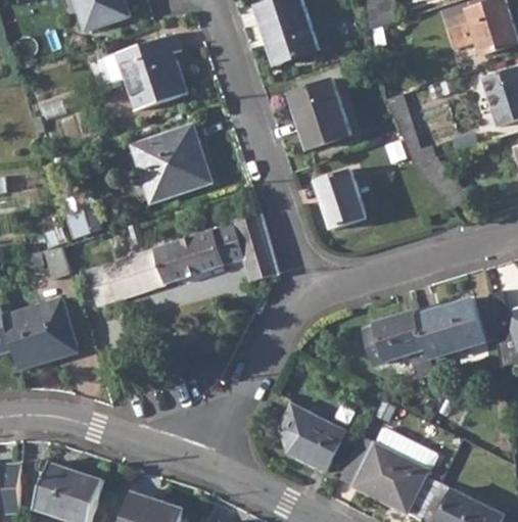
[(73,0),(84,31),(127,16),(121,0),(73,0)]
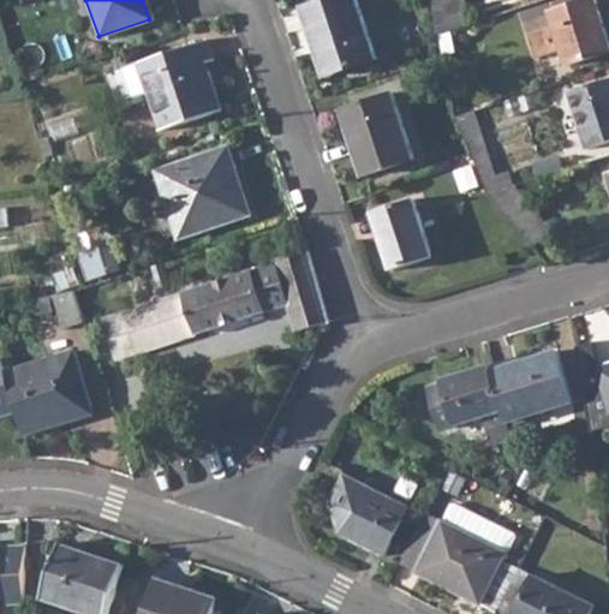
[(320,0),(297,9),(321,77),(370,59),(350,0),(320,0)]
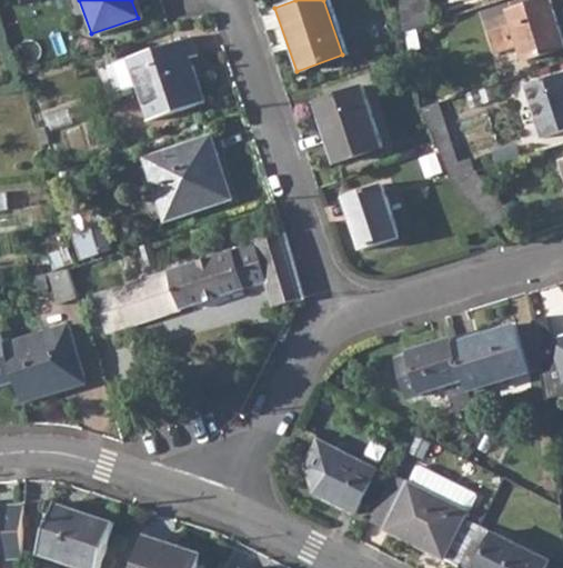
[(394,0),(400,30),(430,20),(423,0),(394,0)]
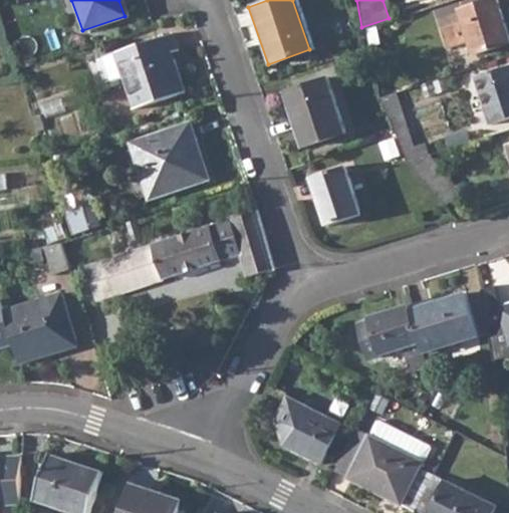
[(484,0),(454,10),(455,12),(458,22),(439,28),(445,46),(465,40),(470,56),(508,43),(493,0),(484,0)]
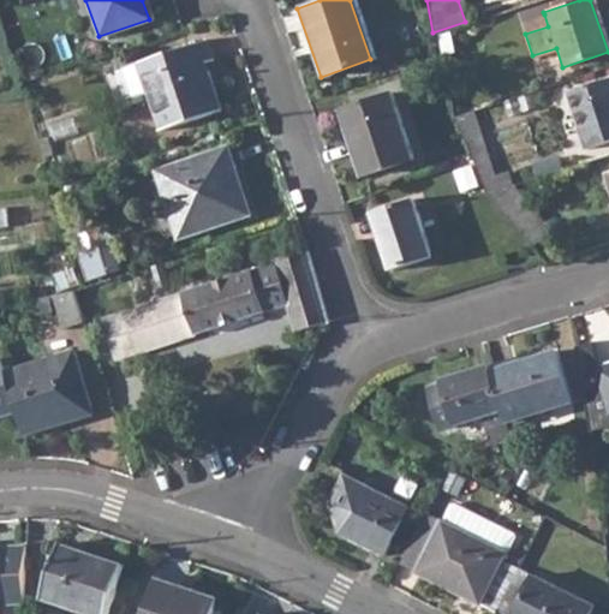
[(525,34),(548,27),(544,15),(521,23),(525,34)]
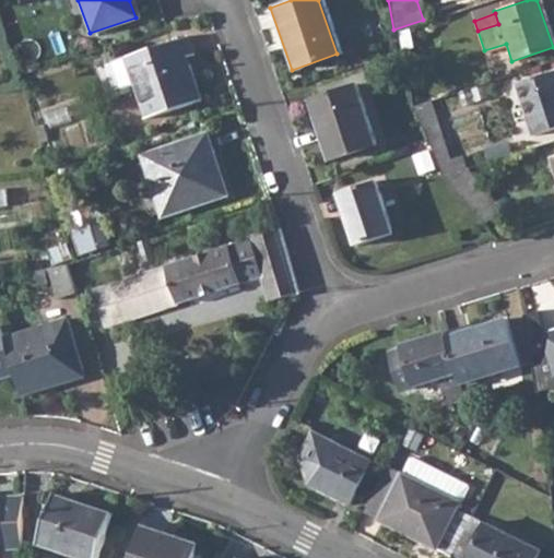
[(184,38),(108,62),(117,87),(130,84),(141,116),(196,97),(183,57),(189,55),(184,38)]
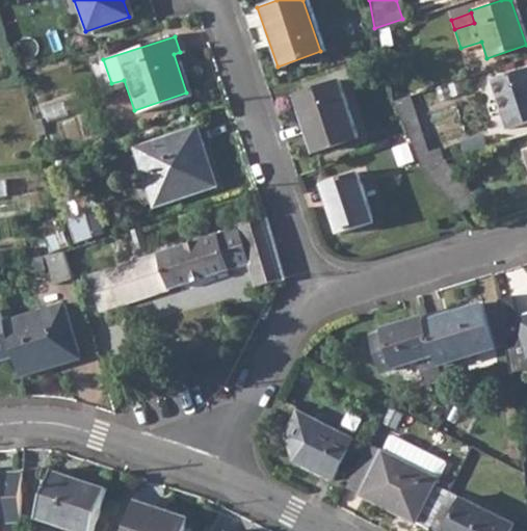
[(526,68),(486,81),(503,129),(526,121),(526,68)]
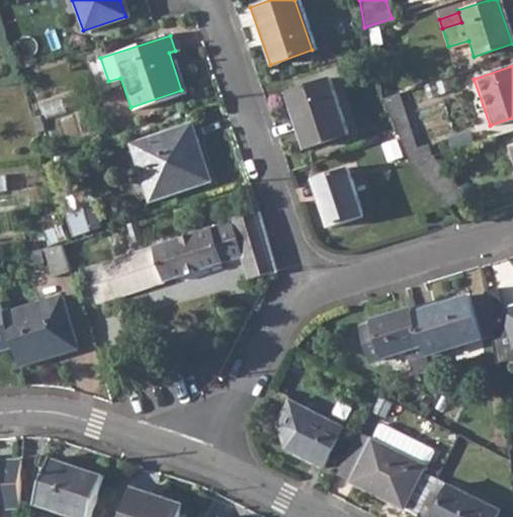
[(326,79),(284,93),(298,132),(294,134),(301,150),(345,135),(326,79)]
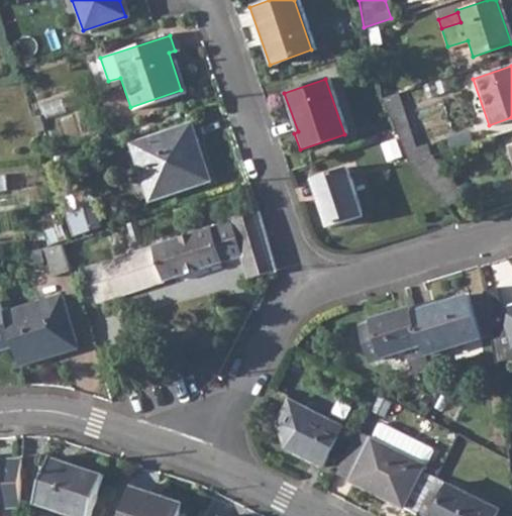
[(394,93),(377,99),(393,134),(407,163),(416,160),(394,93)]
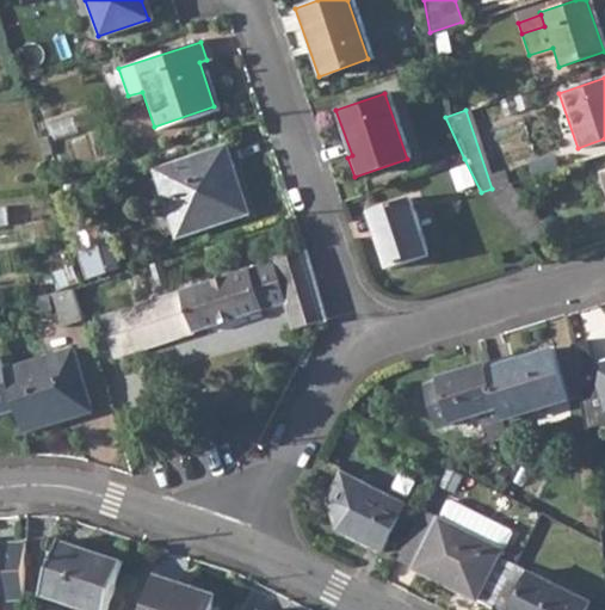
[(222,146),(150,171),(173,239),(245,214),(222,146)]
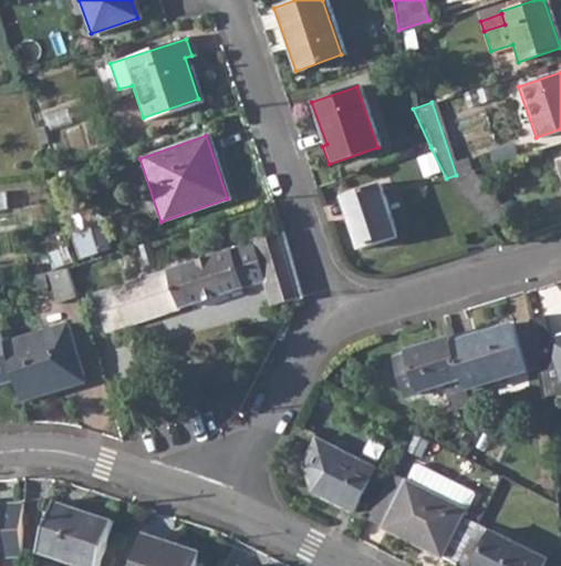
[(375,185),(342,196),(349,218),(345,222),(355,249),(394,236),(375,185)]
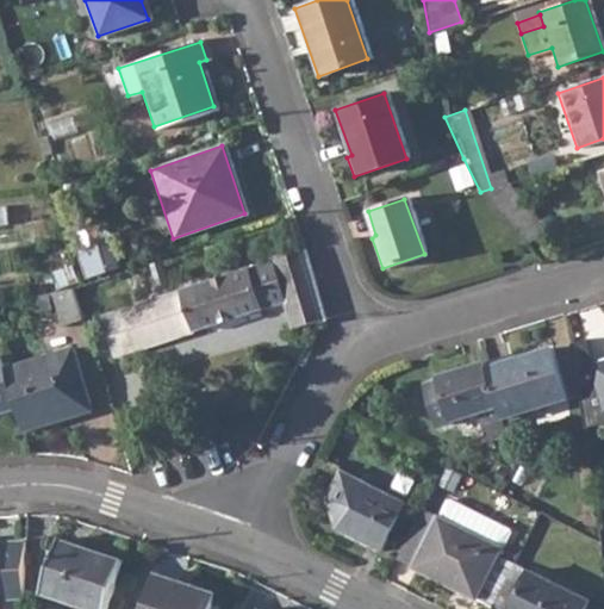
[(324,317),(303,250),(97,316),(111,358),(280,303),(290,329),(324,317)]
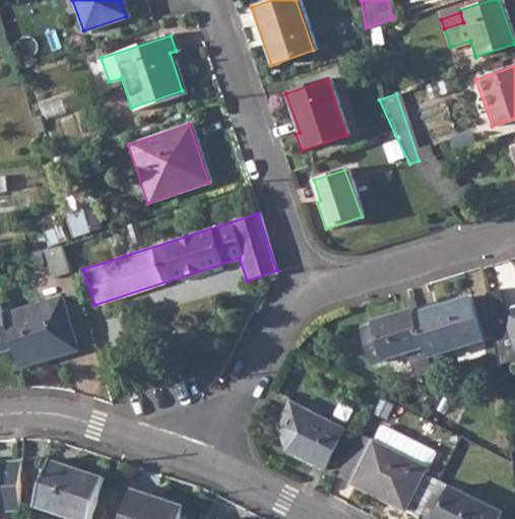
[(58,247),(42,251),(51,278),(66,272),(58,247)]
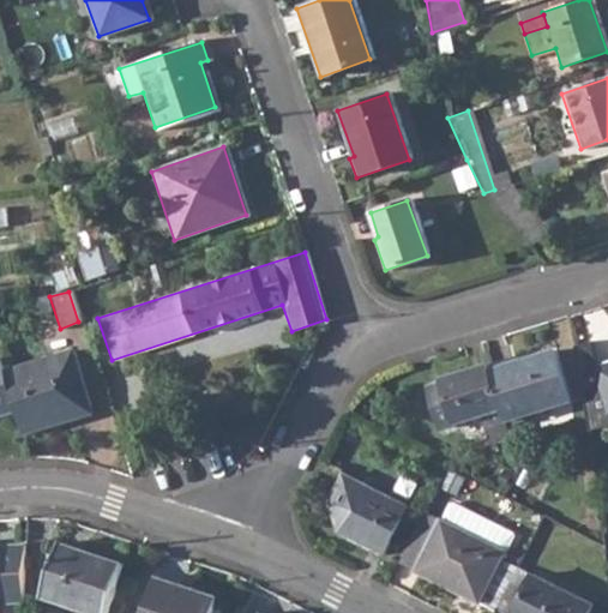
[(552,350),(486,370),(501,424),(567,403),(552,350)]
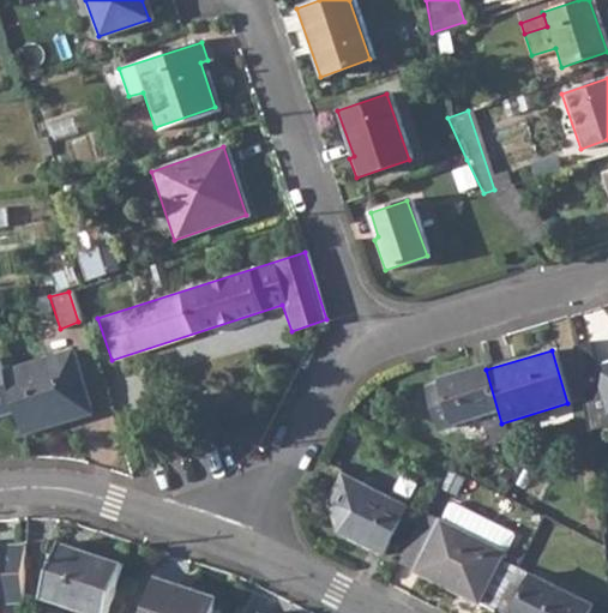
[(70,352),(1,372),(12,412),(20,437),(89,414),(70,352)]
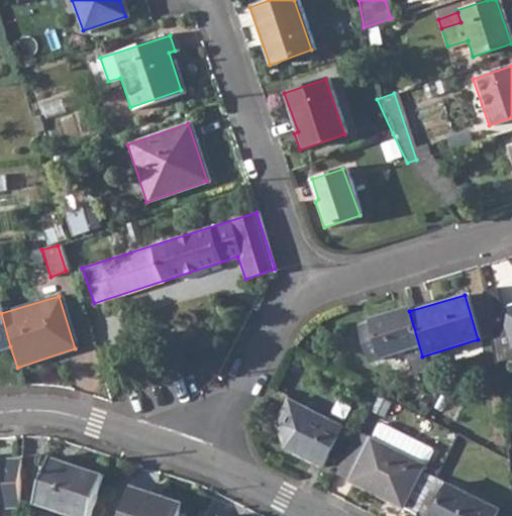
[(511,306),(498,311),(501,319),(509,347),(511,347),(511,350),(511,306)]
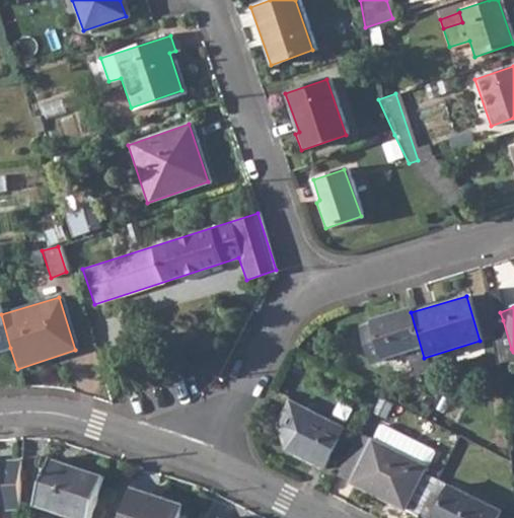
[(411,312),(409,308),(369,320),(370,323),(356,327),(366,364),(404,354),(411,375),(427,369),(424,358),(411,312)]
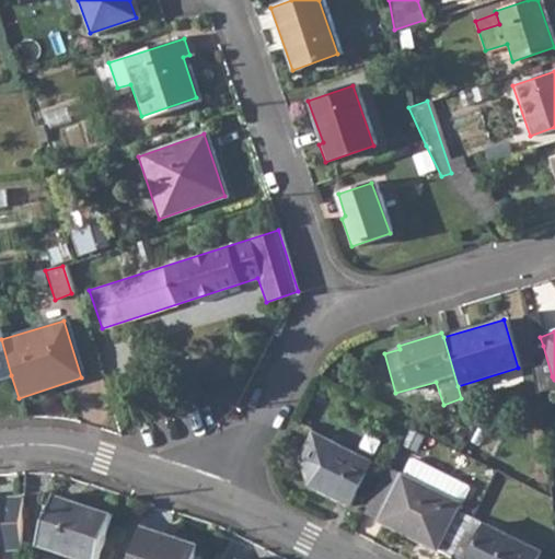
[(1,339),(0,336),(0,379),(11,375),(1,339)]
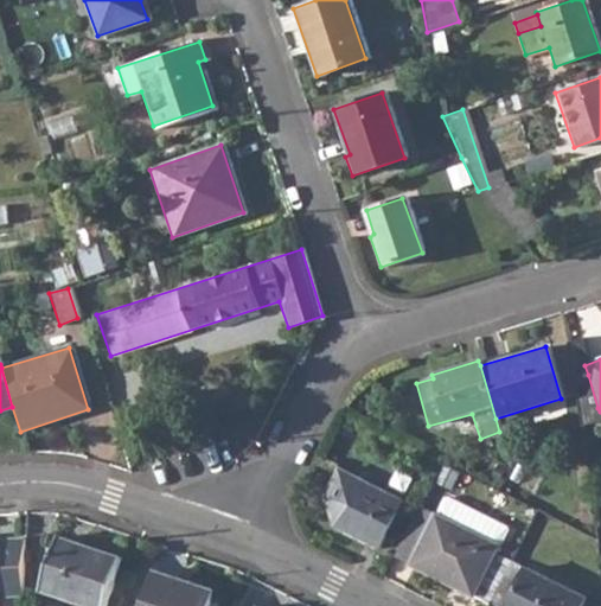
[(598,408),(588,375),(571,381),(581,414),(598,408)]
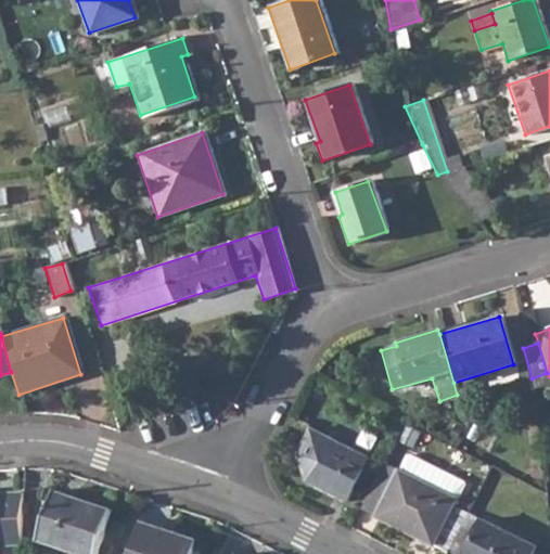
[(306,430),(294,454),(305,484),(343,503),(363,460),(306,430)]
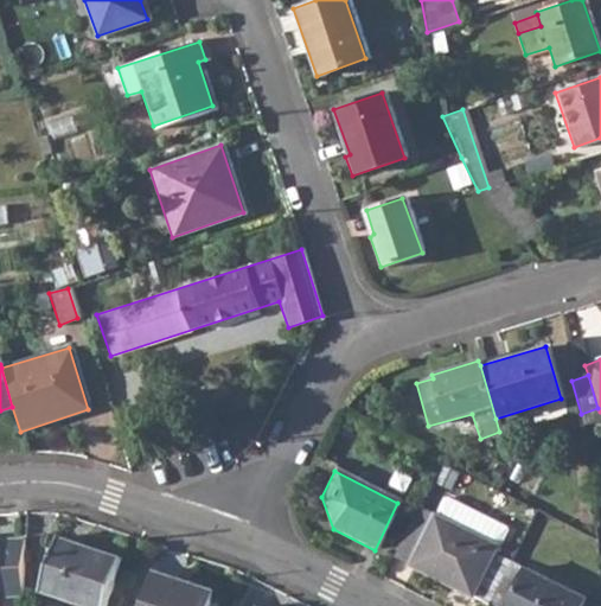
[(415,508),(390,559),(470,598),(502,530),(441,499),(433,516),(415,508)]
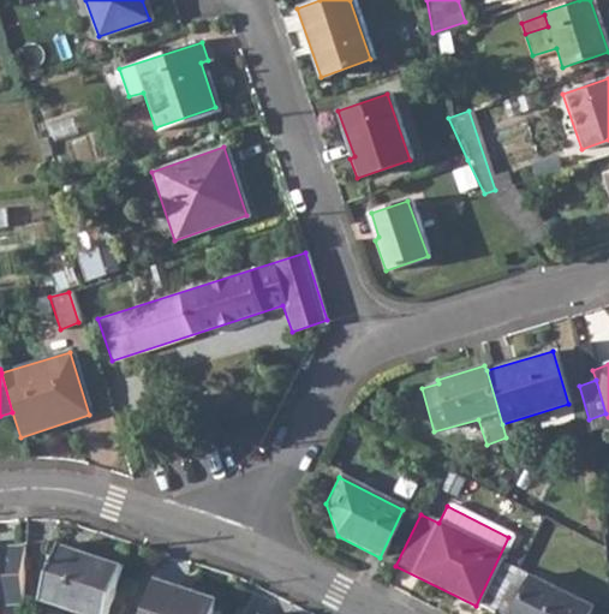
[(55,541),(37,596),(88,613),(100,613),(118,562),(55,541)]
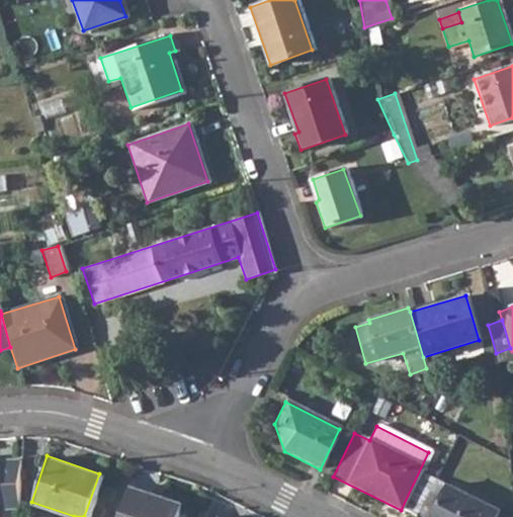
[(0,507),(15,507),(18,456),(0,456),(0,507)]
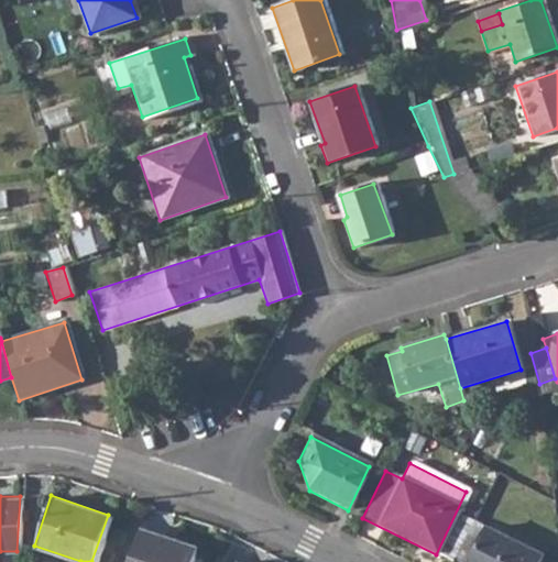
[(140,527),(128,561),(189,561),(196,546),(140,527)]
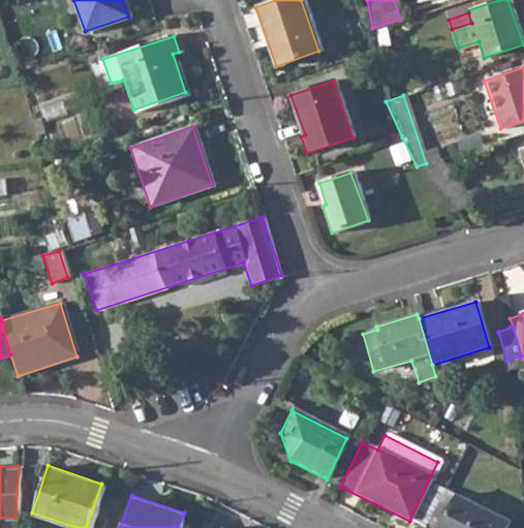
[(522,527),(522,522),(510,516),(506,522),(454,495),(437,527),(522,527)]
